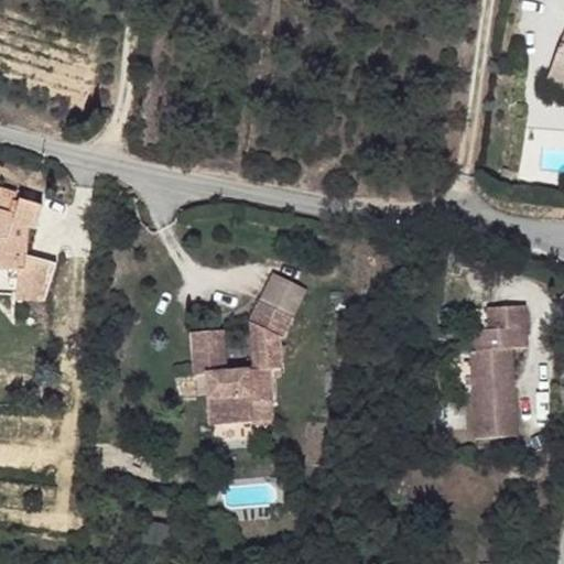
[(563,35),(551,69),(563,74),(563,35)]
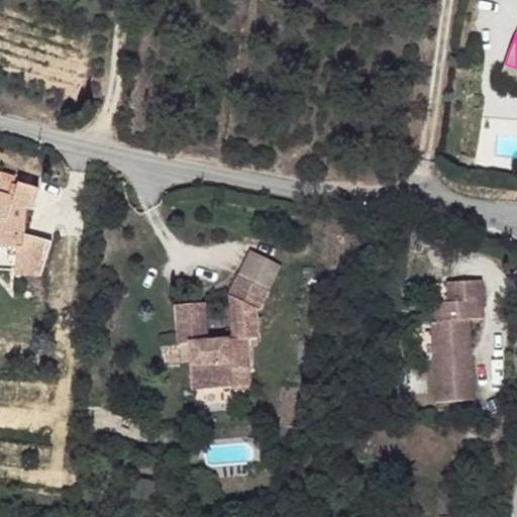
[(516,68),(505,64),(501,76),(516,81),(516,68)]
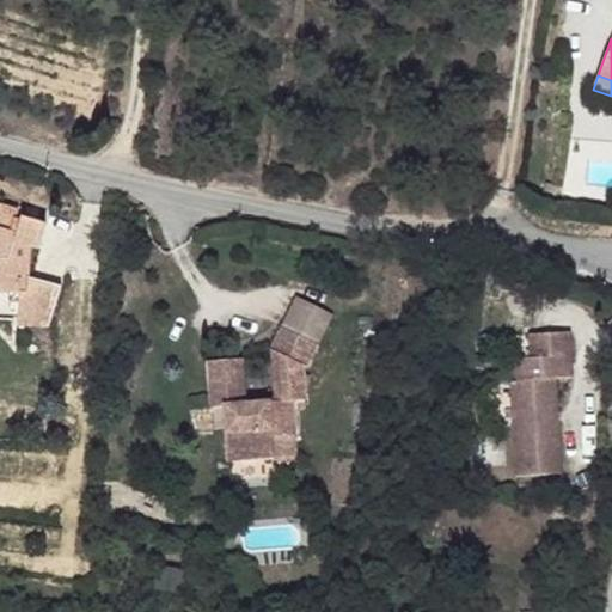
[(40,249),(46,225),(22,218),(20,222),(14,220),(18,210),(0,204),(0,292),(19,293),(18,325),(48,328),(60,287),(30,279),(31,246),(40,249)]
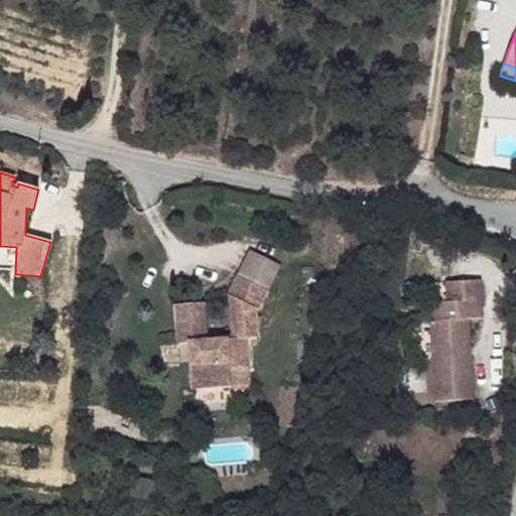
[(277,263),(249,249),(236,274),(267,290),(280,265),(277,263)]
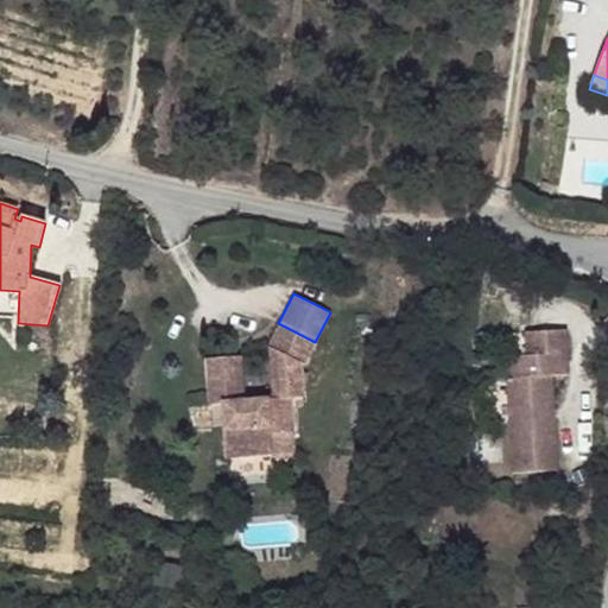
[(236,403),(233,358),(204,360),(208,406),(226,405),(229,457),(273,455),(272,434),(295,432),(292,398),(304,397),(302,365),(305,365),(315,342),(278,323),(266,344),(268,346),(274,349),(277,388),(278,399),(273,399),(246,401),(236,403)]
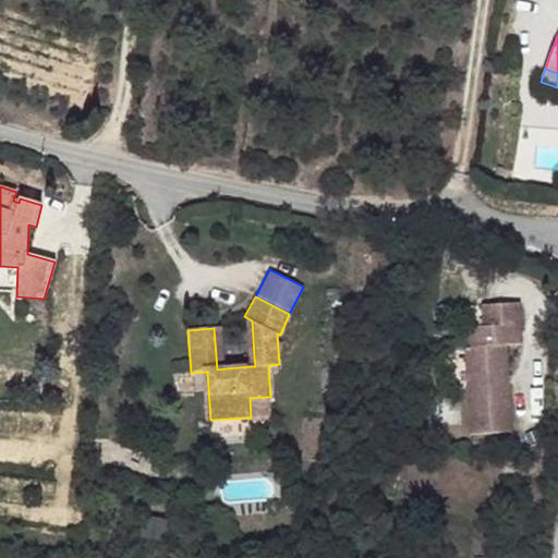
[(511,431),(506,344),(521,343),(519,303),(482,305),(483,326),(464,327),(470,434),(511,431)]
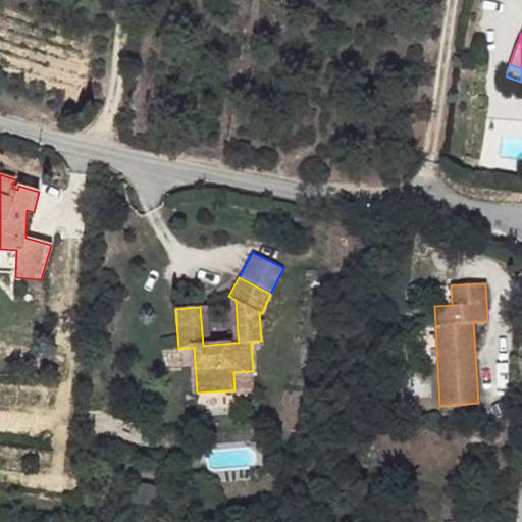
[(211,345),(208,307),(200,307),(203,346),(211,345)]
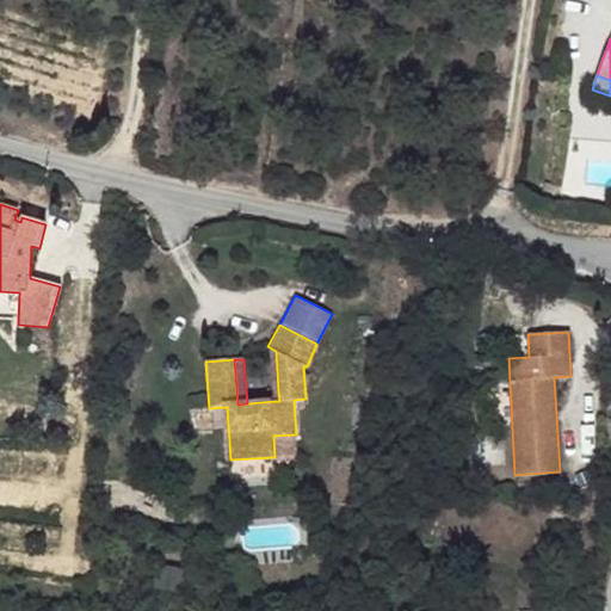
All buildings are outlined.
